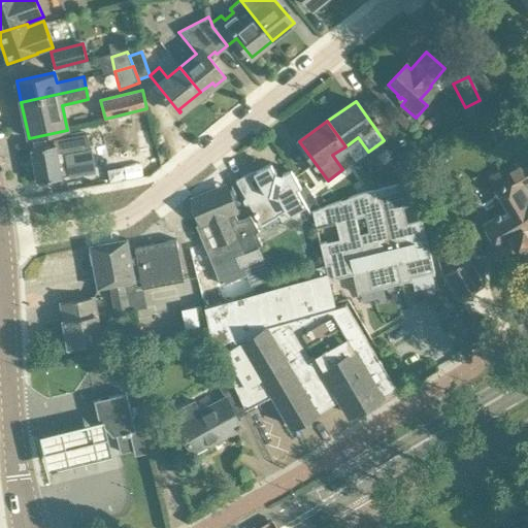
[(137,133),(126,135),(131,165),(142,163),(137,133)]
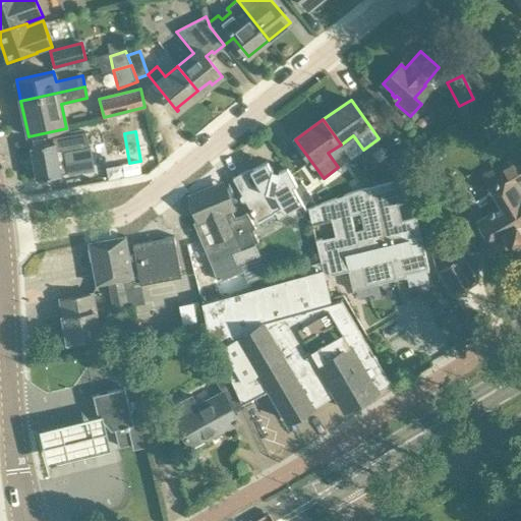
[(82,146),(56,151),(54,142),(31,147),(33,158),(39,157),(40,162),(58,159),(59,165),(85,160),(82,146)]
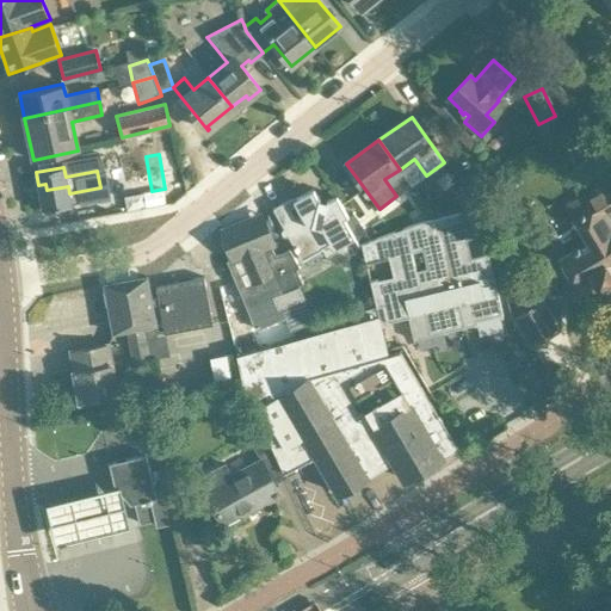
[(591,278),(597,288),(598,290),(610,282),(610,271),(606,263),(610,259),(610,226),(603,213),(610,208),(610,178),(562,205),(586,240),(559,258),(575,288),(591,278)]
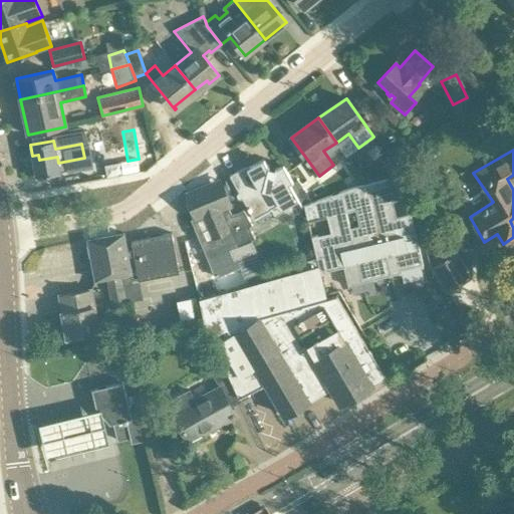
[(400,153),(391,156),(394,167),(403,165),(400,153)]
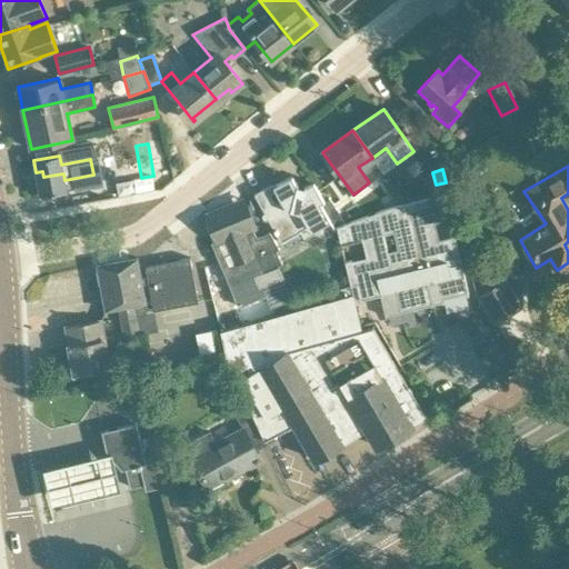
[(40,197),(96,186),(93,175),(65,180),(63,173),(43,177),(42,171),(36,172),(40,197)]
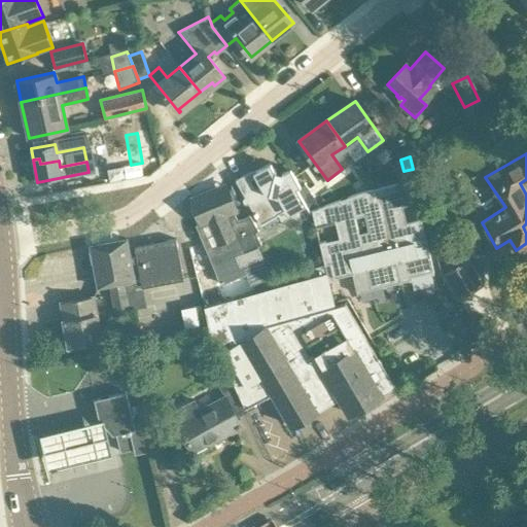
[(284,172),(280,171),(274,169),(270,163),(256,171),(255,169),(236,180),(245,197),(244,197),(244,198),(243,198),(243,199),(243,200),(243,201),(243,202),(244,203),(244,204),(245,204),(246,204),(247,204),(248,204),(260,224),(278,214),(281,221),(288,217),(287,215),(296,210),(306,205),(296,188),(300,186),(290,169),(284,172)]
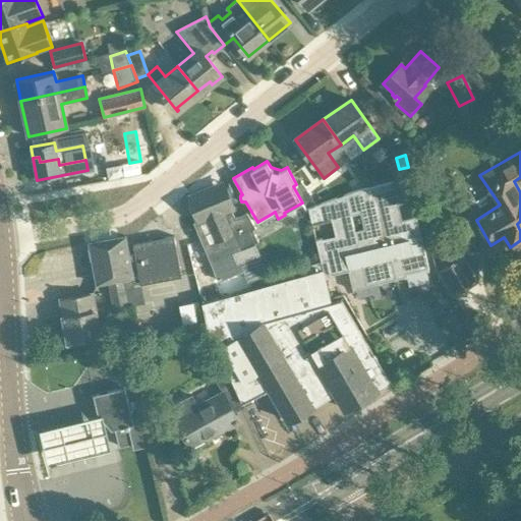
[(313,207),(323,245),(330,276),(348,271),(353,290),(406,278),(405,273),(426,268),(426,269),(429,269),(407,178),(355,189),(313,207)]
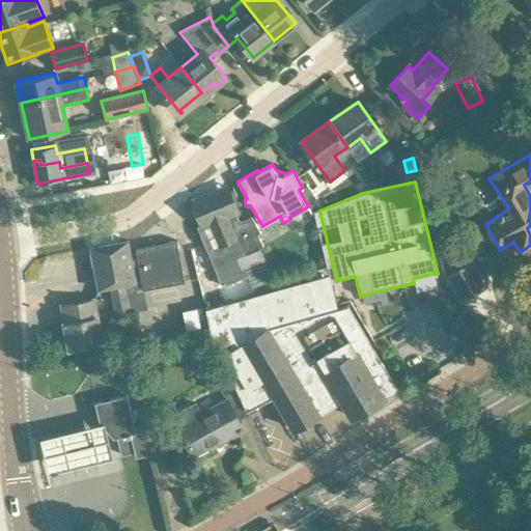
[(199,227),(208,250),(223,284),(249,273),(254,284),(271,278),(259,249),(258,248),(243,255),(241,250),(228,220),(227,217),(238,213),(229,194),(202,204),(210,223),(199,227)]
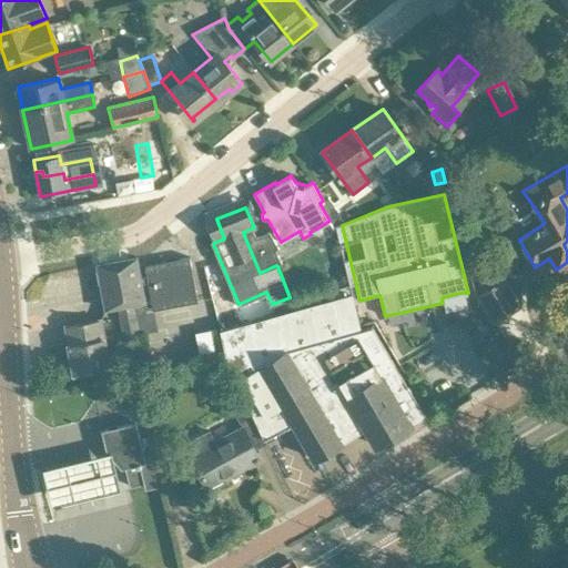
[(244,235),(257,267),(260,273),(276,265),(277,266),(282,264),(275,250),(279,249),(270,232),(255,237),(253,232),(244,235)]
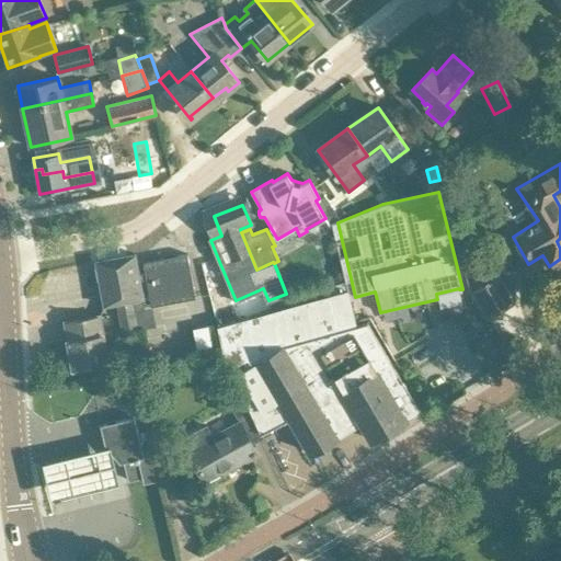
[(95,261),(96,264),(104,306),(116,304),(118,313),(123,333),(138,331),(158,327),(153,308),(146,310),(141,289),(148,288),(151,307),(196,299),(190,264),(187,253),(142,262),(144,264),(145,273),(138,274),(137,264),(135,254),(95,261)]
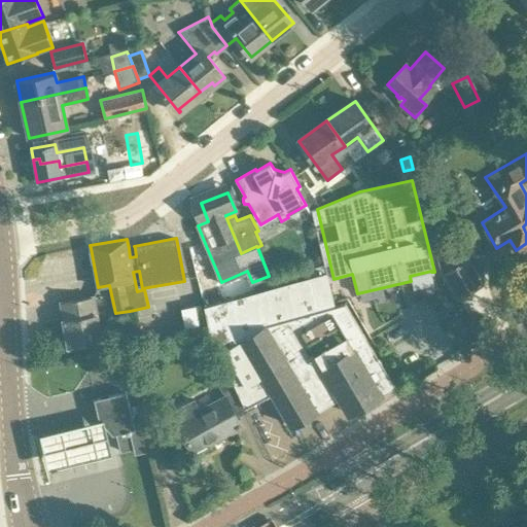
[(348,413),(394,386),(378,358),(345,303),(335,306),(327,273),(205,307),(210,331),(230,374),(238,391),(245,407),(247,406),(272,392),(291,425),(339,396),(348,413)]
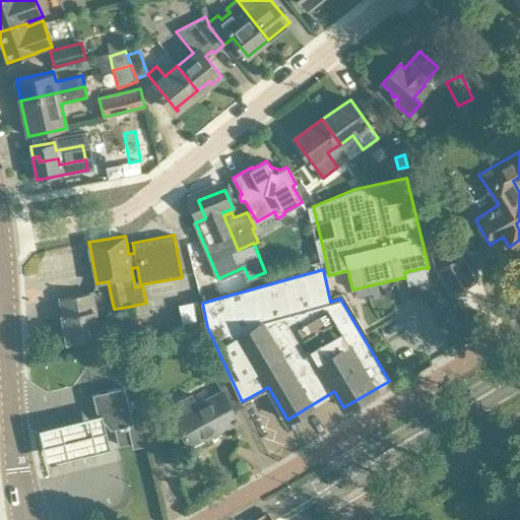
[(93,291),(59,298),(63,315),(62,315),(67,342),(102,336),(93,291)]
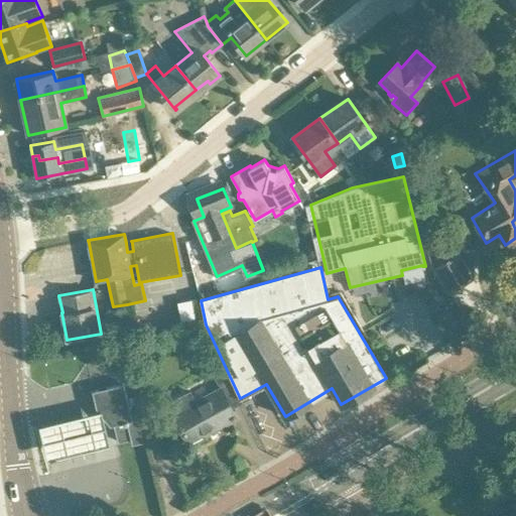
[(182,325),(201,321),(197,302),(179,305),(182,325)]
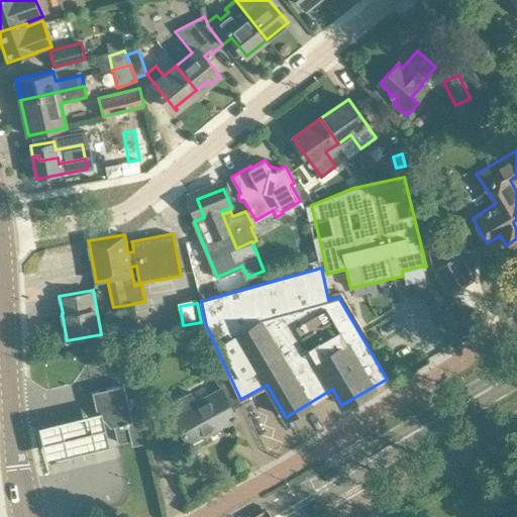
[(168,404),(174,415),(189,442),(207,432),(208,434),(236,418),(221,390),(233,384),(225,367),(212,373),(219,390),(198,401),(193,391),(168,404)]
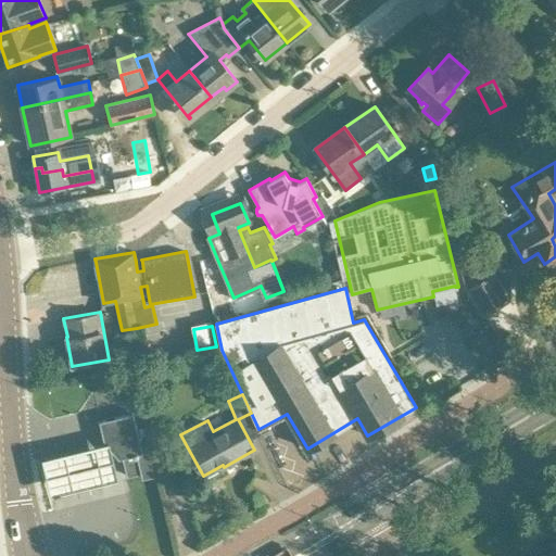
[(104,442),(105,443),(118,457),(118,458),(124,457),(129,477),(152,471),(153,477),(154,476),(147,442),(140,443),(133,413),(99,421),(104,442)]
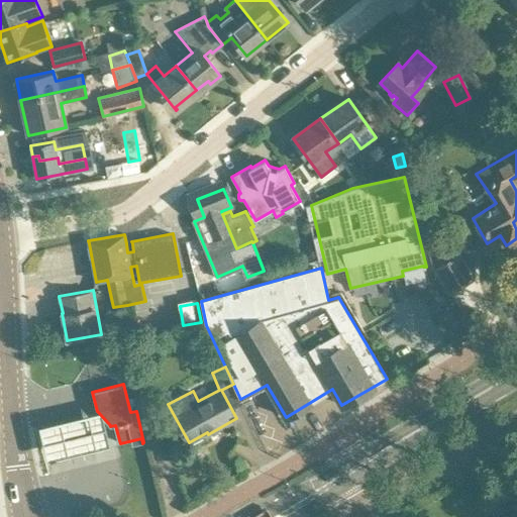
[(39,432),(46,466),(110,450),(102,417),(39,432)]
